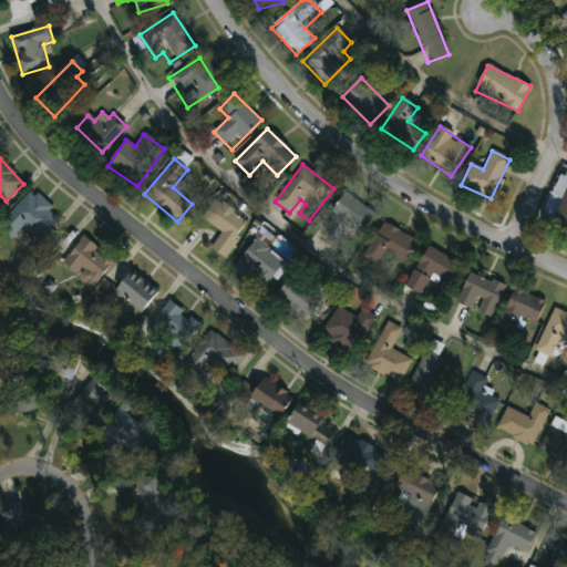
[(566,230),(554,226),(566,185),(566,230)]
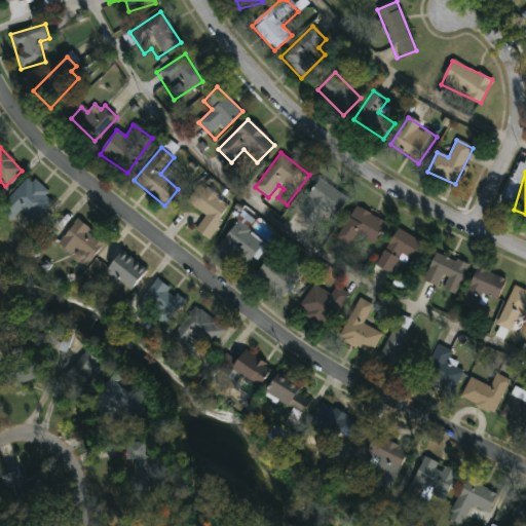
[(55,200),(33,224),(7,200),(30,177),(55,200)]
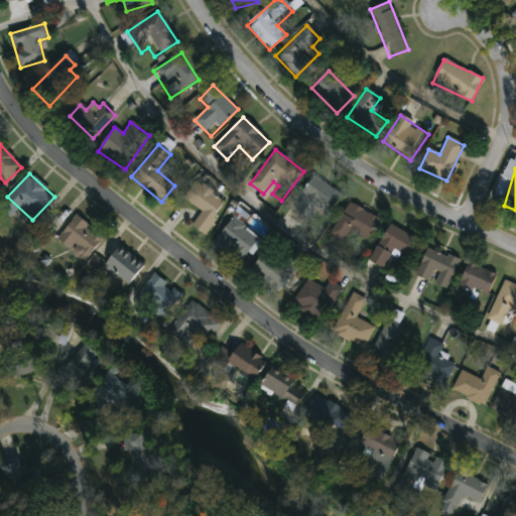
[(341,194),(329,214),(318,207),(310,220),(293,209),(313,176),(341,194)]
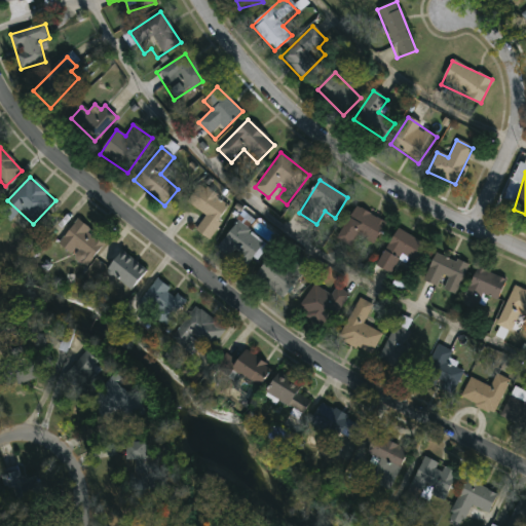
[(208,239),(195,231),(205,216),(187,202),(199,184),(231,207),(208,239)]
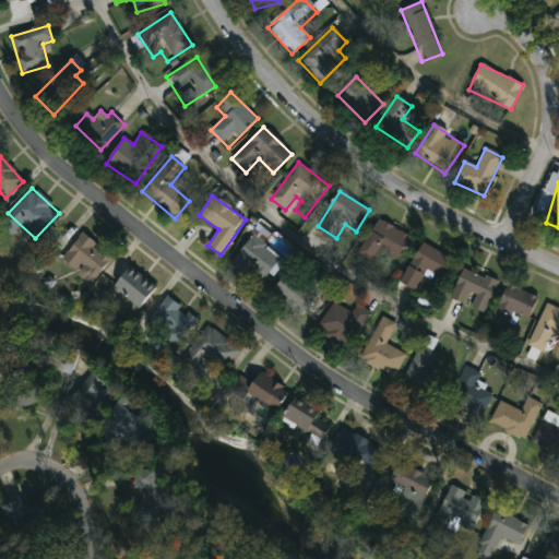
[(399,260),(411,236),(379,218),(359,254),(373,262),(380,249),(399,260)]
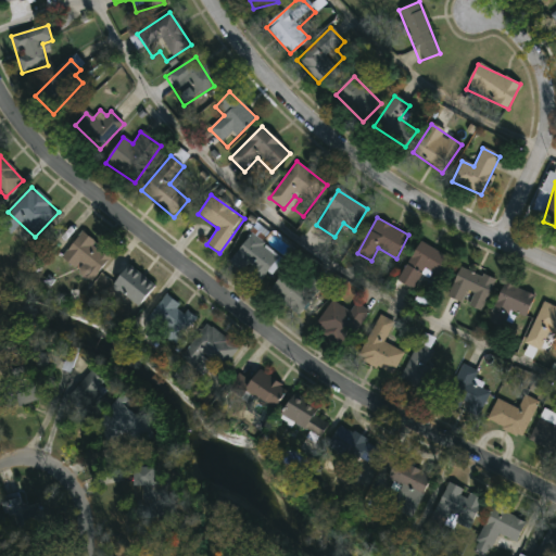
[(112,255),(91,282),(60,260),(80,232),(112,255)]
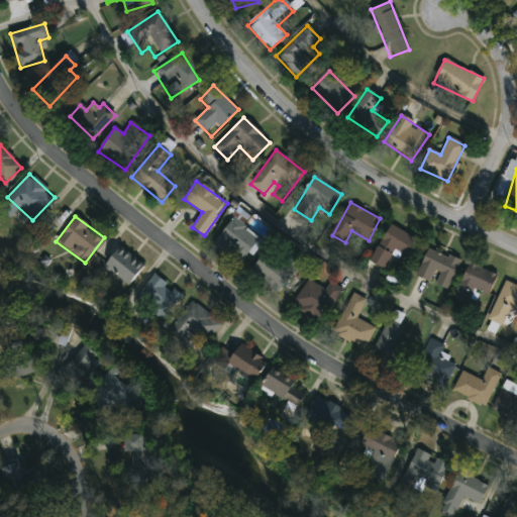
[(213,243),(234,218),(260,240),(239,265),(213,243)]
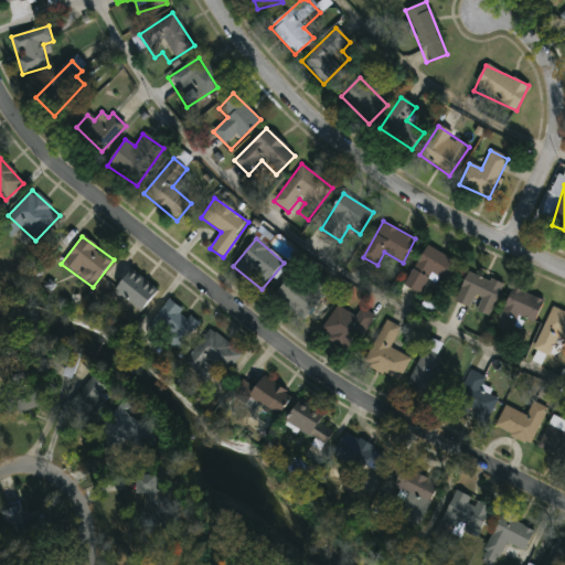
[(430,275),(420,295),(405,287),(424,246),(457,263),(448,283),(430,275)]
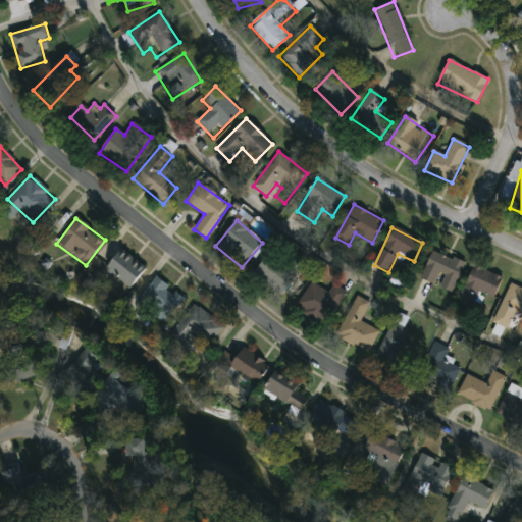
[(305,266),(279,297),(253,274),(277,244),(305,266)]
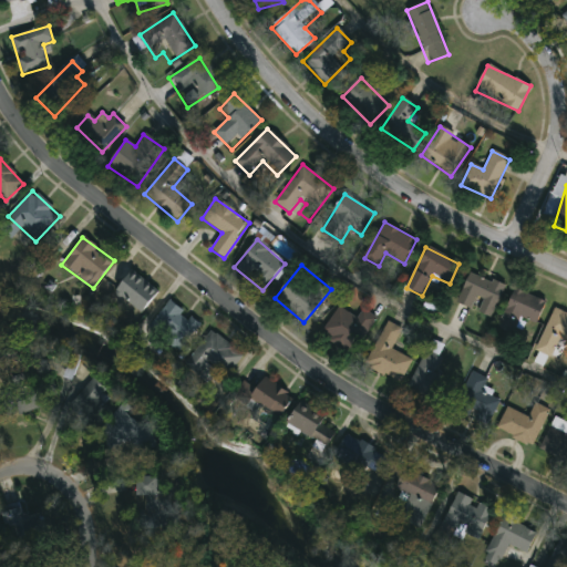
[(141,313),(113,294),(130,271),(156,292),(141,313)]
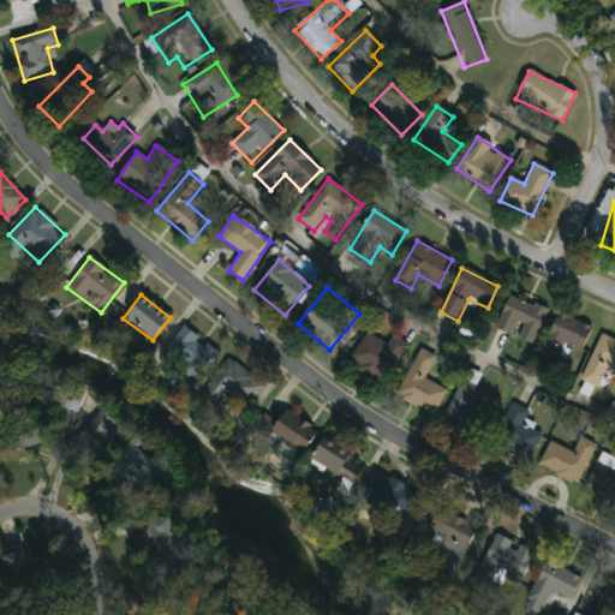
[(495,329),(508,296),(547,310),(532,346),(514,339),(514,336),(495,329)]
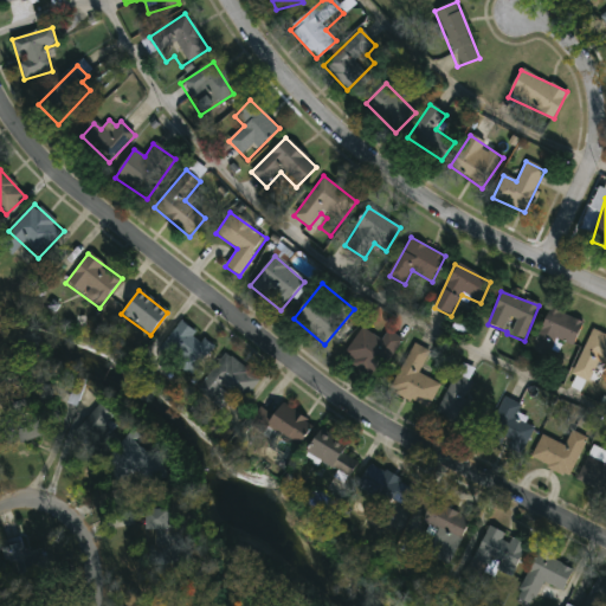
[(555,339),(546,359),(530,352),(549,309),(582,324),(572,346),(555,339)]
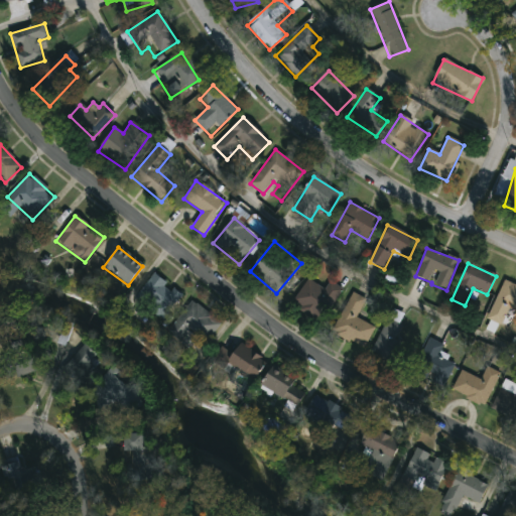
[(180,296),(160,320),(134,298),(154,274),(180,296)]
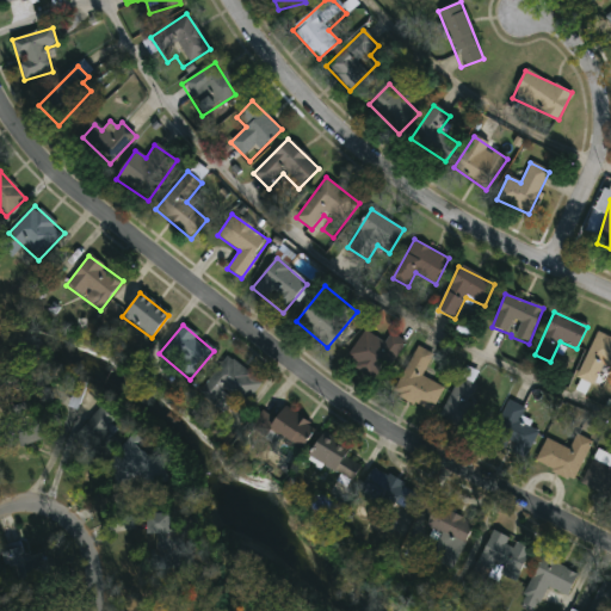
[(345,360),(364,331),(384,343),(390,333),(406,343),(380,383),(345,360)]
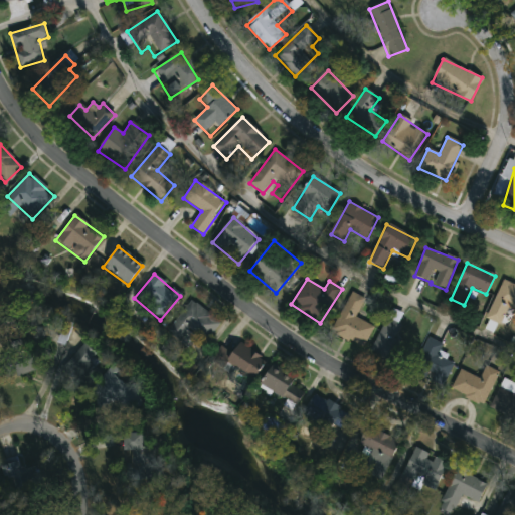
[(487,320),(503,279),(514,283),(514,312),(508,310),(502,326),(487,320)]
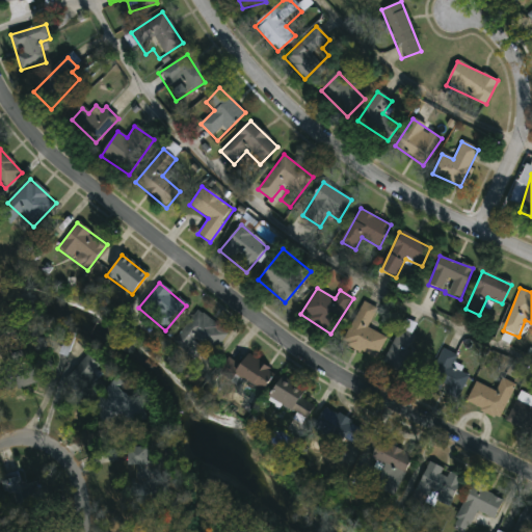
[(342,345),(362,301),(377,309),(368,330),(386,339),(376,361),(342,345)]
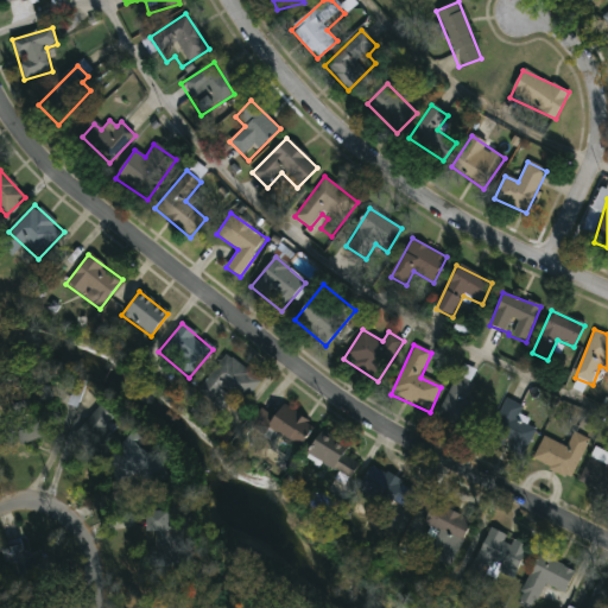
[(259,382),(238,409),(219,392),(211,401),(197,390),(226,355),(259,382)]
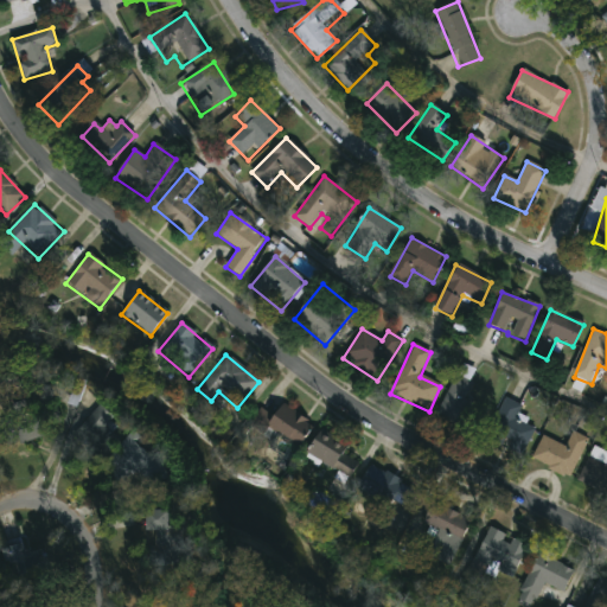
[(477,435),(438,417),(455,377),(478,387),(472,401),(489,408),(477,435)]
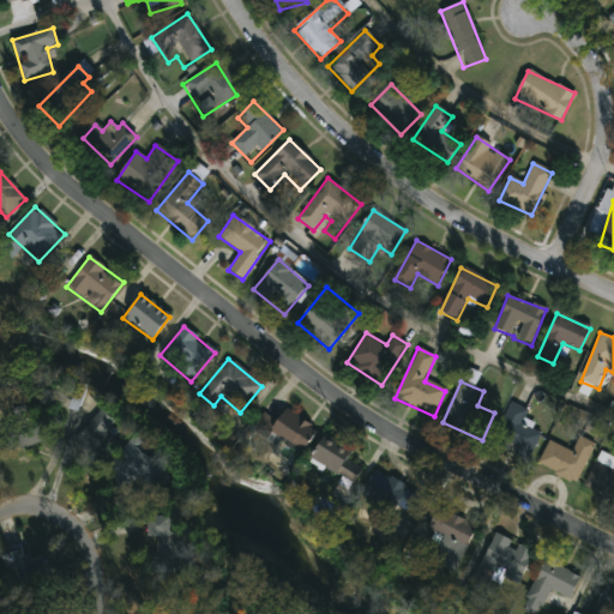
[(492,445),(510,404),(528,411),(522,426),(540,433),(529,461),(492,445)]
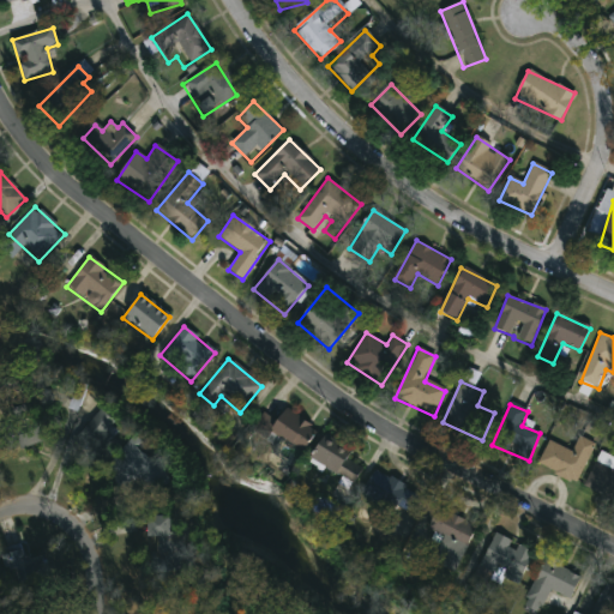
[(114,423),(90,453),(74,440),(98,411),(114,423)]
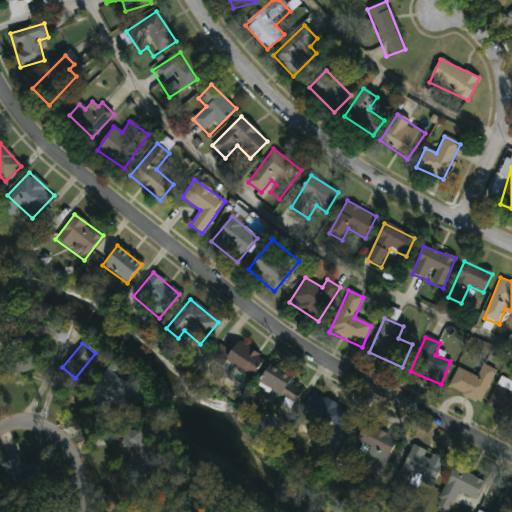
[(262,353),(255,375),(225,364),(233,343),(262,353)]
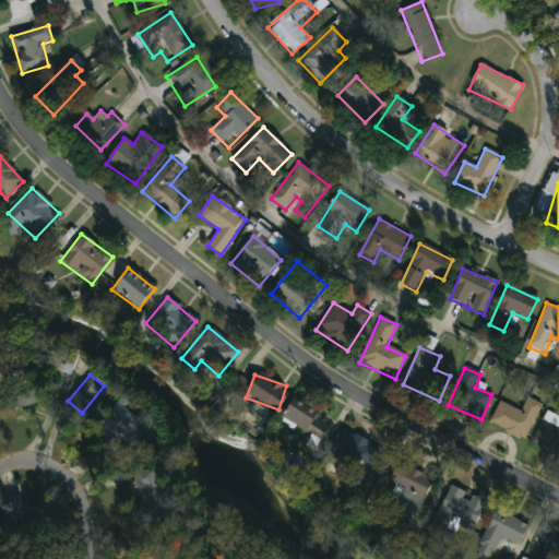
[(39,401),(4,417),(0,407),(0,392),(30,380),(39,401)]
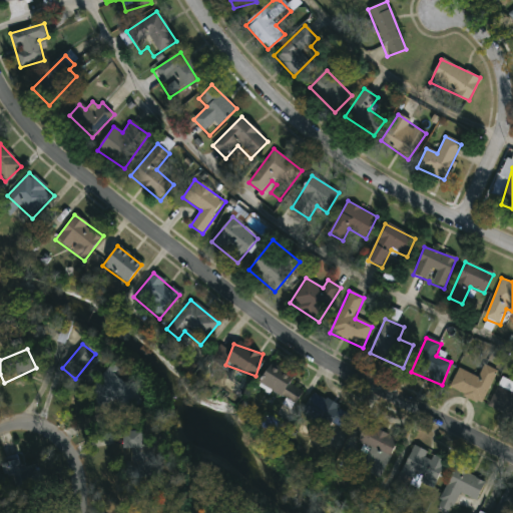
[(269,365),(305,386),(295,405),(258,383),(269,365)]
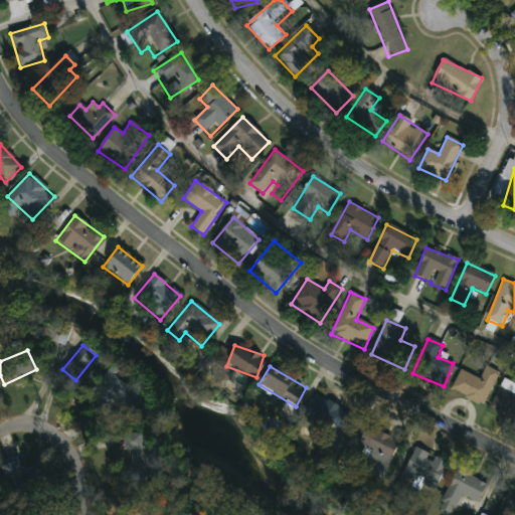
[(460,371),(480,380),(485,367),(497,373),(482,405),(451,391),(460,371)]
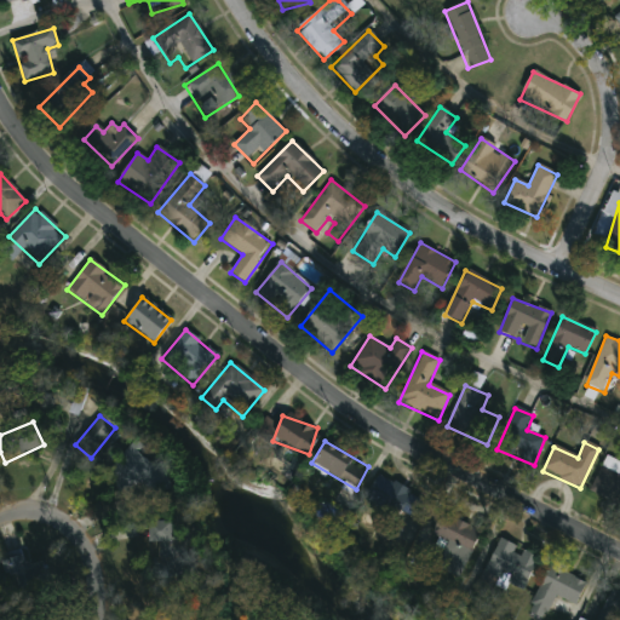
[(110,460),(136,449),(147,477),(121,488),(110,460)]
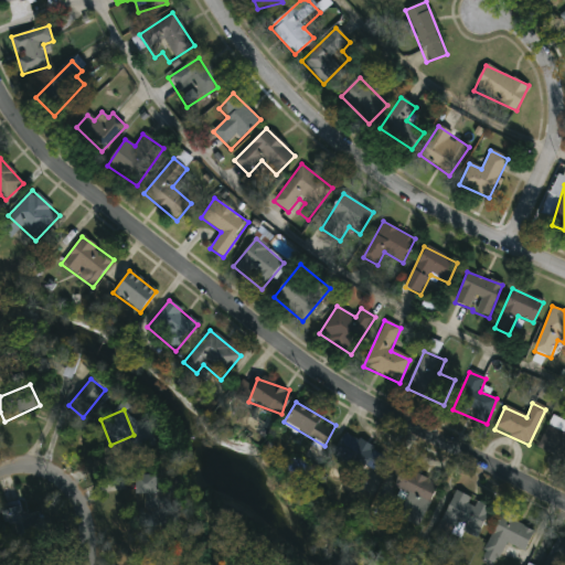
[(564,457),(540,445),(553,418),(564,424),(564,457)]
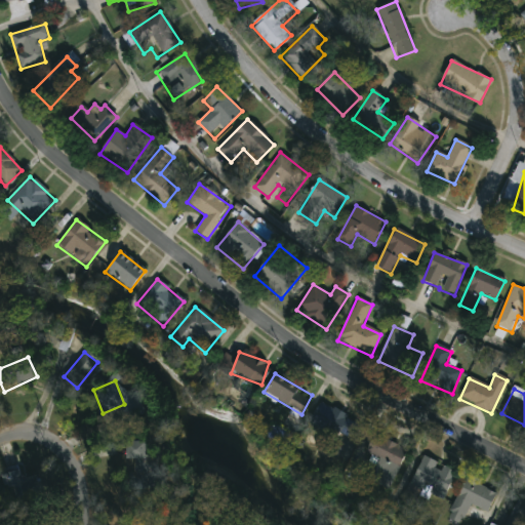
[(349,443),(309,423),(319,403),(359,422),(349,443)]
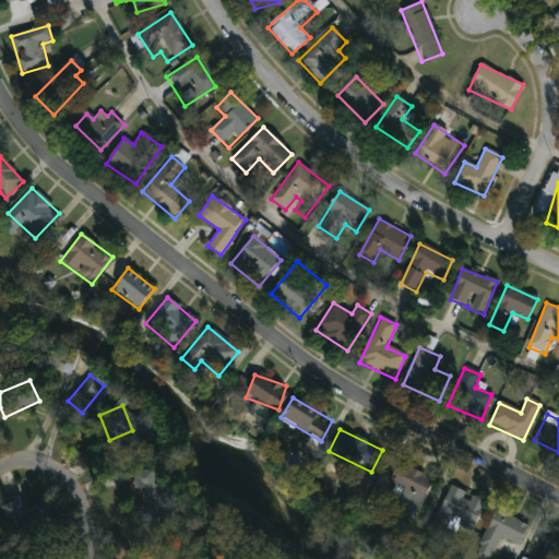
[(433,480),(413,521),(393,511),(404,489),(390,483),(400,464),(433,480)]
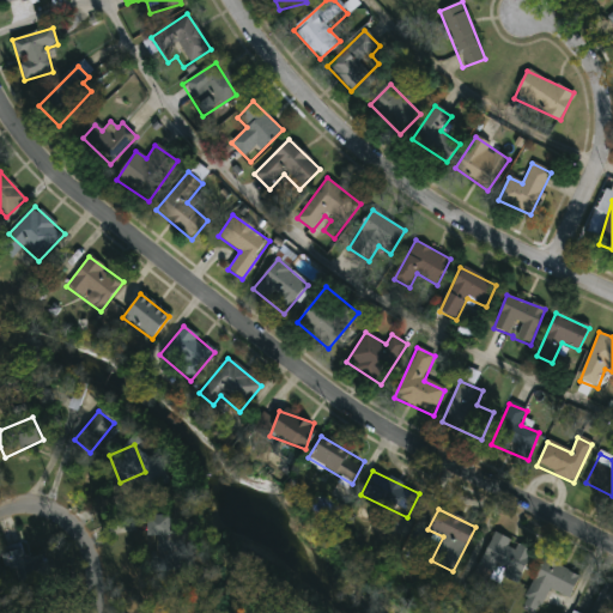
[(171,516),(170,571),(152,571),(153,541),(146,541),(146,516),(171,516)]
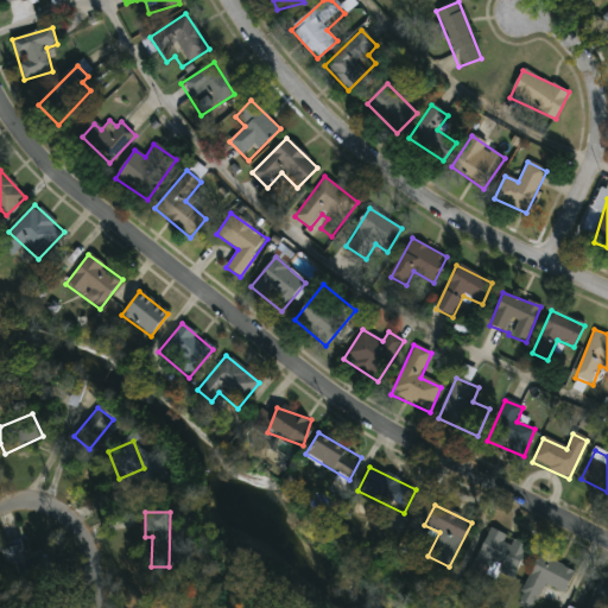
[(475,559),(491,530),(527,548),(512,578),(475,559)]
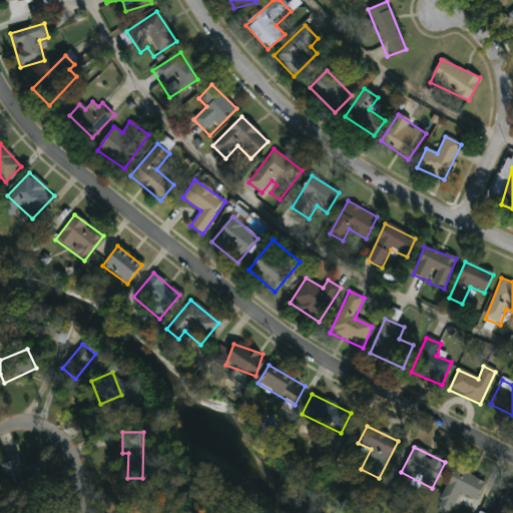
[(14,475),(18,489),(41,483),(36,463),(22,467),(19,455),(2,459),(6,477),(14,475)]
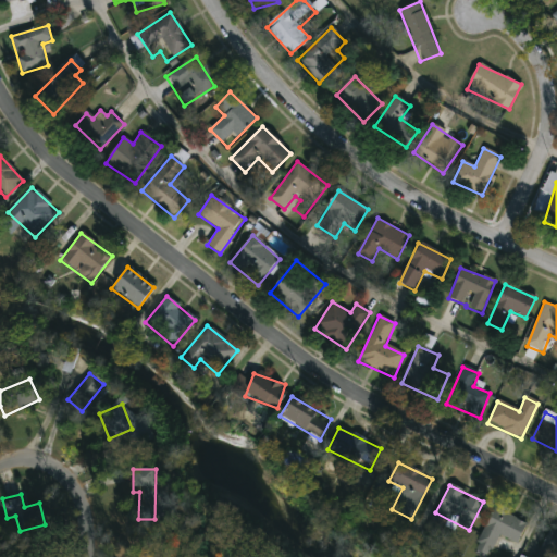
[(477,543),(496,506),(528,523),(516,545),(499,535),(492,552),(477,543)]
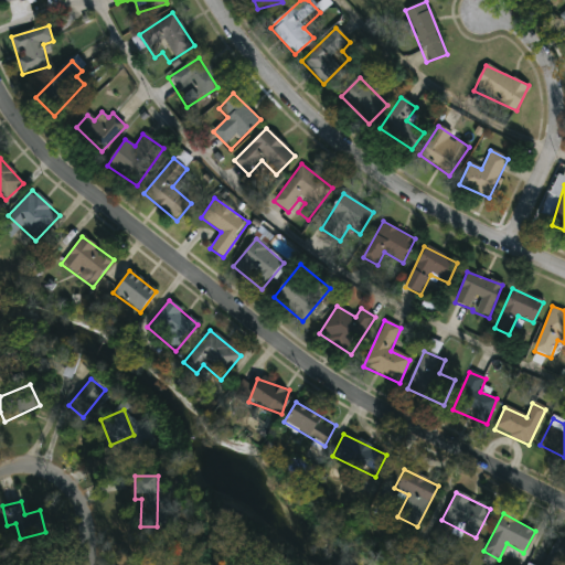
[(547,560),(562,564),(564,564),(564,539),(557,536),(547,560)]
